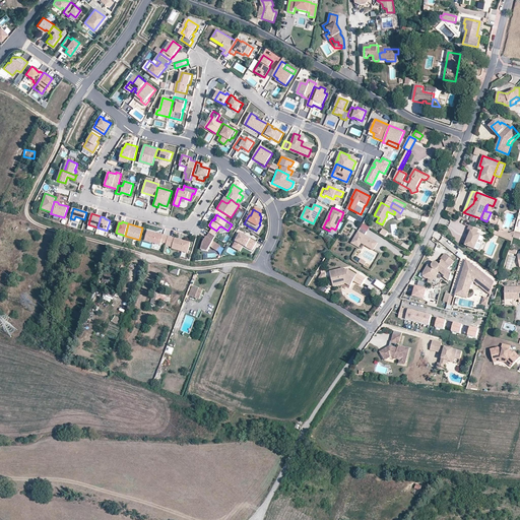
[(364,223),(361,229),(367,233),(370,228),(364,223)]
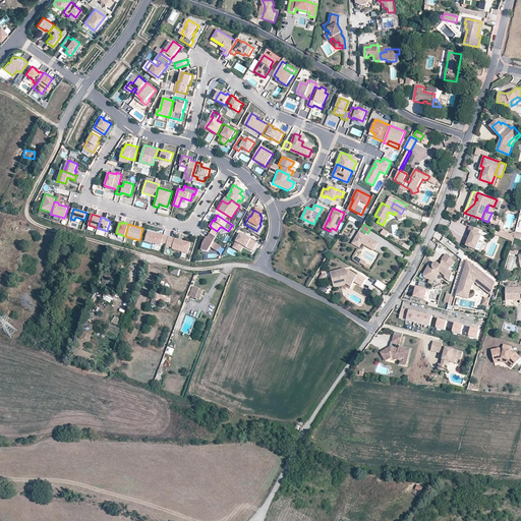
[(478,234),(479,230),(470,226),(468,230),(471,232),(465,246),(475,250),(481,235),(478,234)]
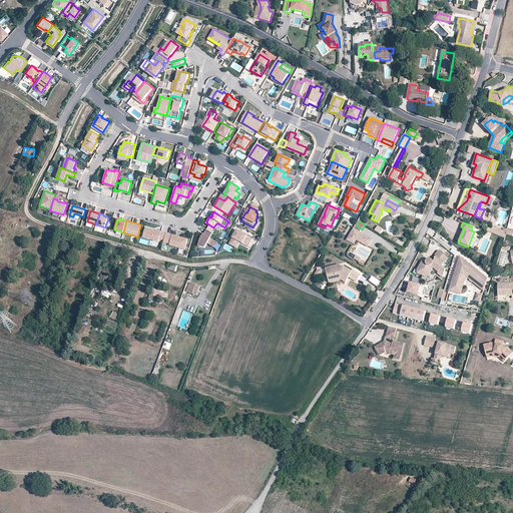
[(357,241),(368,248),(373,240),(360,233),(362,229),(356,225),(353,229),(347,240),(355,245),(357,241)]
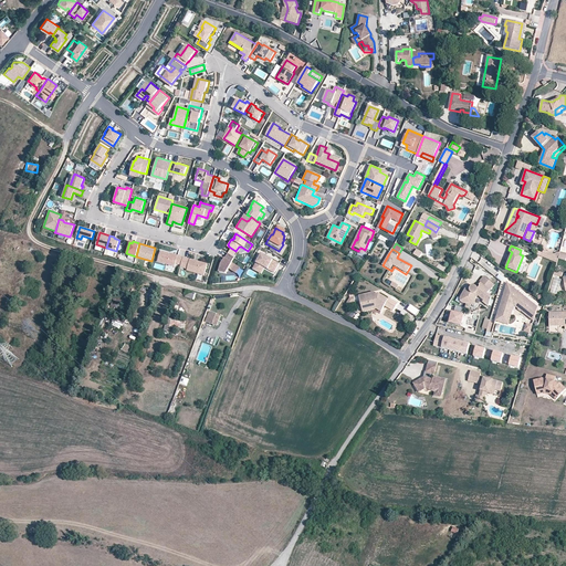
[(180,264),(184,257),(160,250),(157,260),(175,265),(176,263),(180,264)]
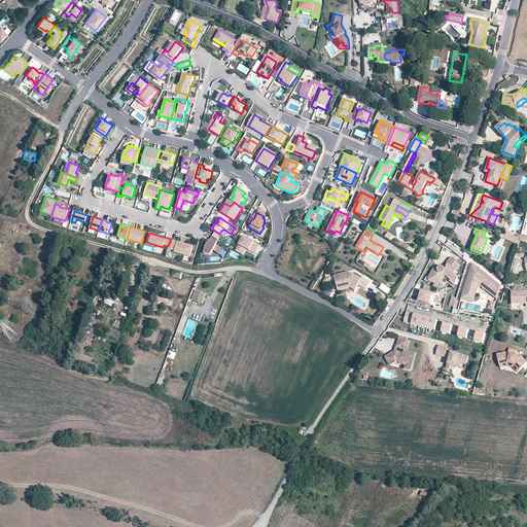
[(506,233),(504,239),(516,242),(518,236),(506,233)]
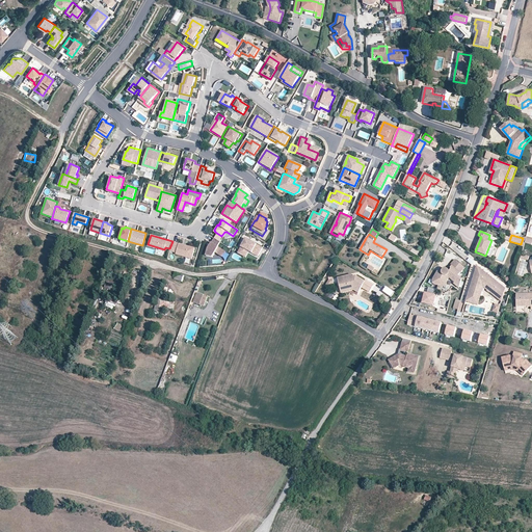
[(224,251),(216,246),(219,242),(213,238),(210,243),(212,244),(211,246),(209,245),(207,247),(205,255),(211,257),(214,253),(221,257),(224,251)]
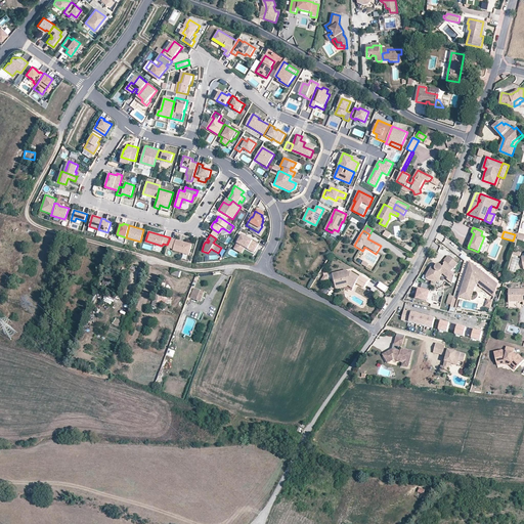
[(258,244),(241,234),(233,249),(237,252),(241,246),(244,248),(253,253),(258,244)]
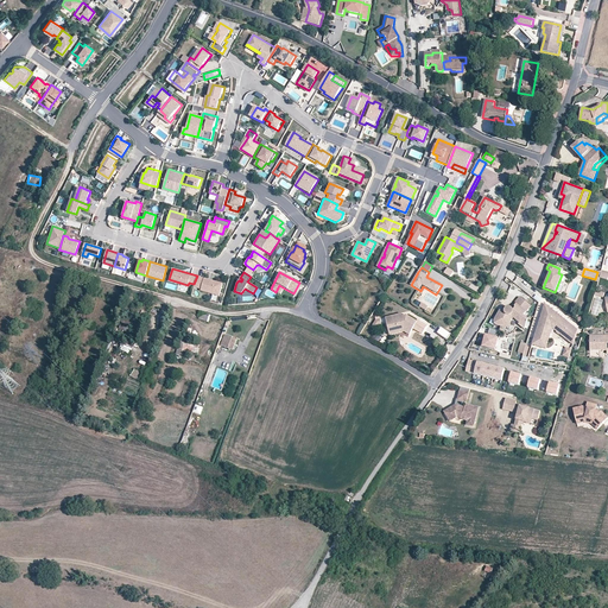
[(219,296),(222,284),(197,276),(194,284),(194,286),(201,289),(201,290),(219,296)]
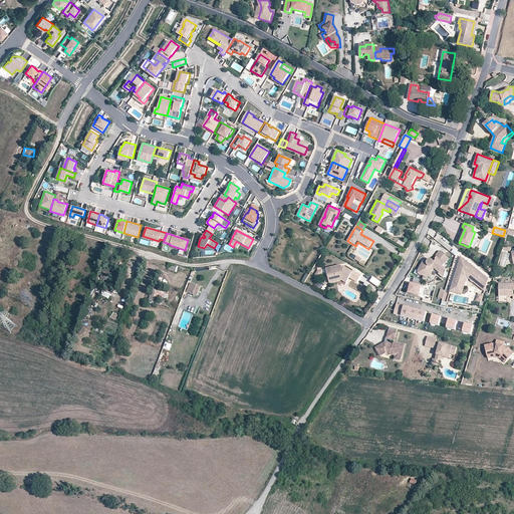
[(439,274),(444,278),(446,269),(443,266),(448,258),(439,251),(435,255),(436,256),(435,257),(436,260),(434,262),(433,260),(433,259),(431,257),(429,256),(427,257),(426,259),(425,260),(424,260),(422,262),(417,270),(419,274),(421,275),(431,277),(433,269),(435,268),(440,273),(439,274)]
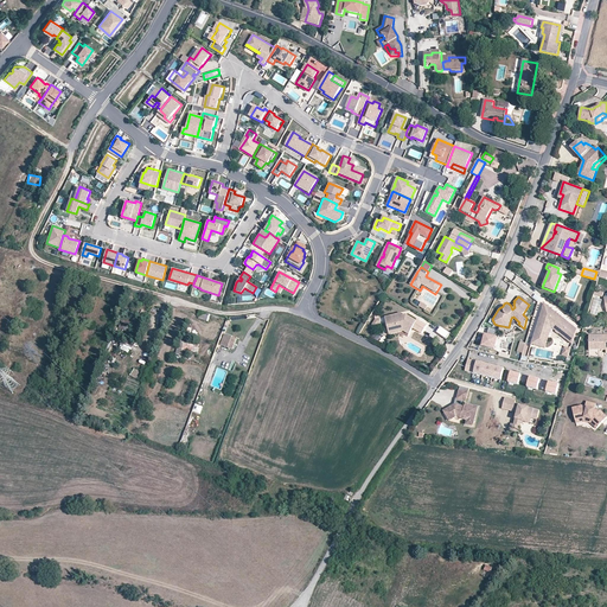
[(551,327),(572,344),(576,330),(544,304),(536,328),(537,330),(537,332),(535,331),(531,344),(545,349),(551,327)]
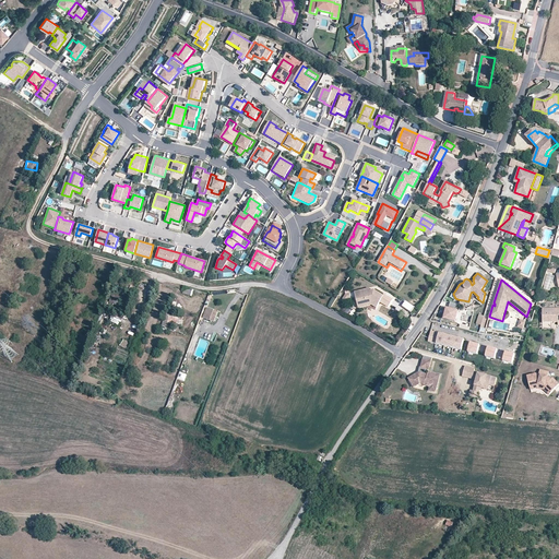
[(383,297),(373,292),(371,294),(368,292),(366,293),(365,292),(354,294),(356,306),(371,302),(378,307),(380,304),(389,308),(393,301),(384,296),(383,297)]
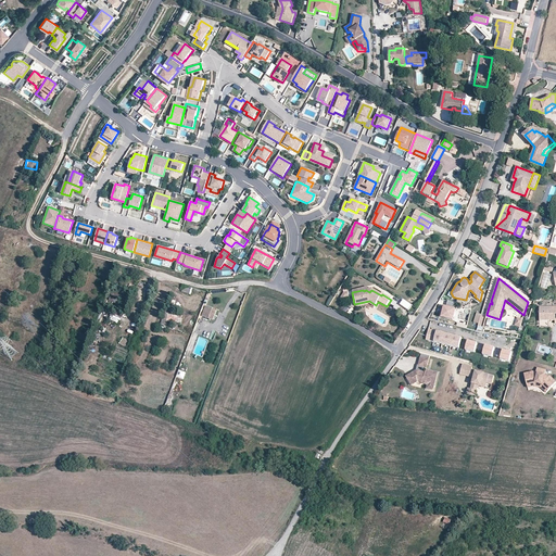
[(112,294),(108,293),(104,304),(105,304),(109,299),(117,301),(117,304),(122,305),(123,301),(121,300),(123,294),(113,291),(112,294)]
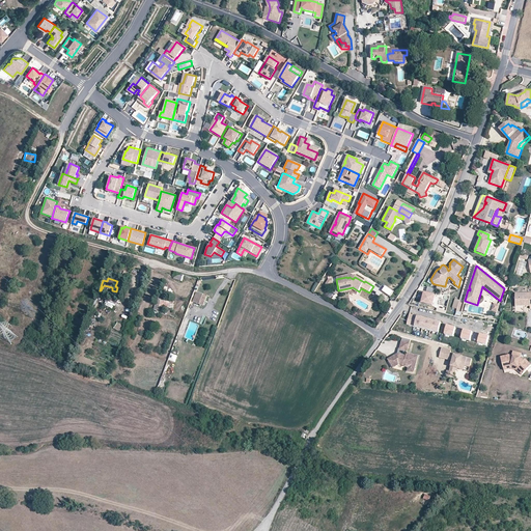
[(424,290),(421,302),(432,304),(436,294),(434,294),(435,288),(427,286),(426,291),(424,290)]
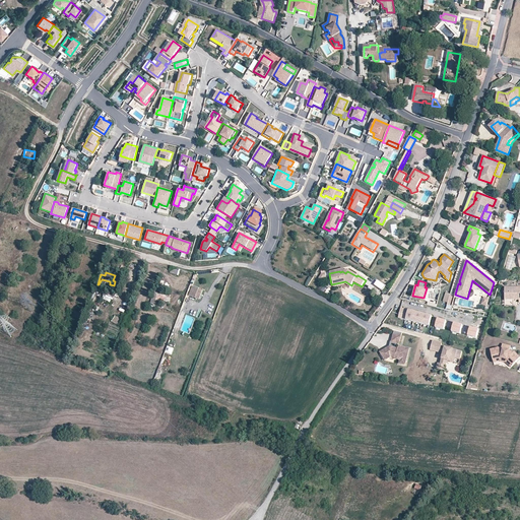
[(200,300),(202,290),(193,286),(189,296),(200,300)]
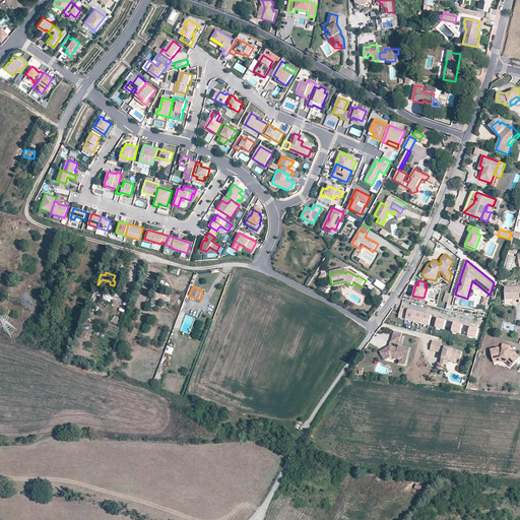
[(515,298),(515,301),(519,301),(519,303),(519,286),(505,287),(505,301),(511,301),(511,298),(515,298)]
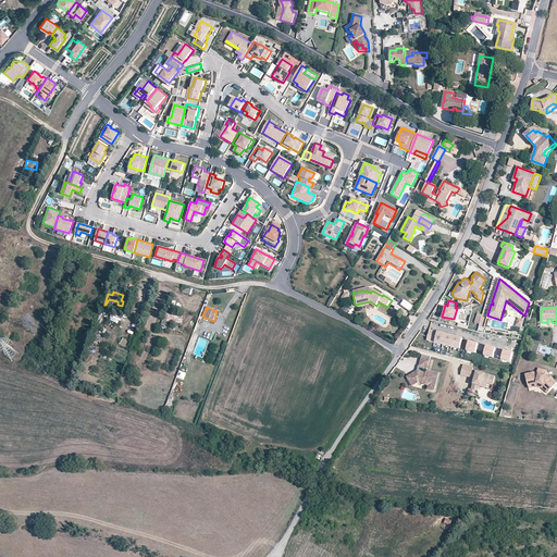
[(166,312),(164,317),(168,318),(166,322),(172,324),(173,321),(176,322),(175,324),(180,325),(183,317),(180,316),(180,314),(175,313),(175,314),(170,313),(166,312)]
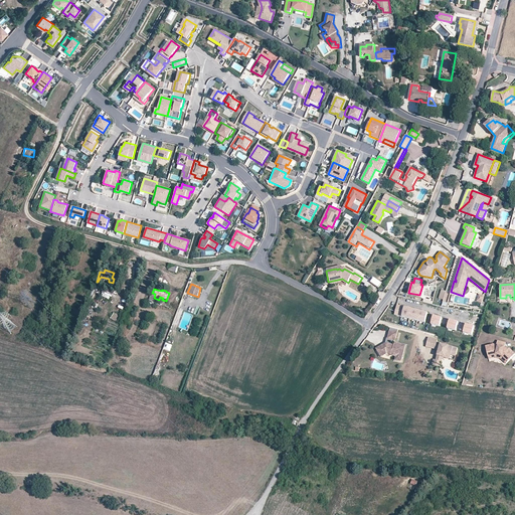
[(103,292),(101,296),(110,300),(112,295),(103,292)]
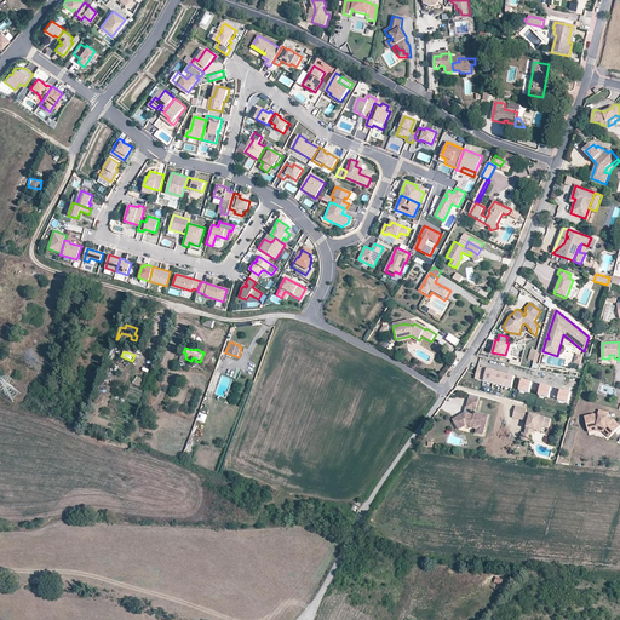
[(515,375),(477,367),(474,380),(511,390),(515,375)]
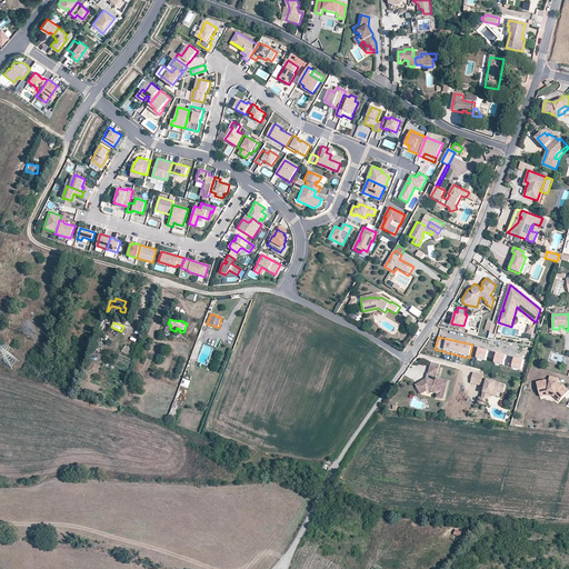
[(213,349),(207,366),(210,367),(218,348),(215,347),(213,349)]
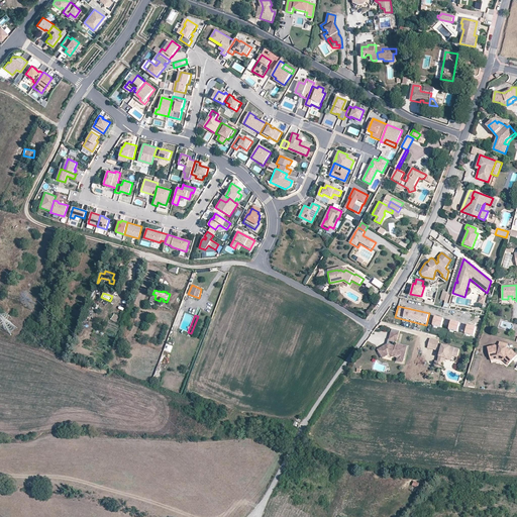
[(400,331),(392,329),(389,340),(393,341),(397,342),(400,331)]
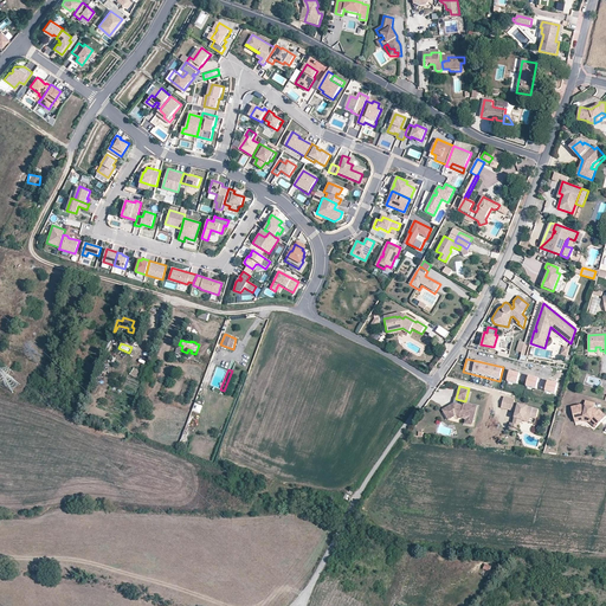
[(513,425),(519,427),(521,418),(524,419),(526,413),(530,414),(536,417),(537,410),(514,404),(515,400),(504,398),(502,408),(516,412),(514,423),(513,425)]
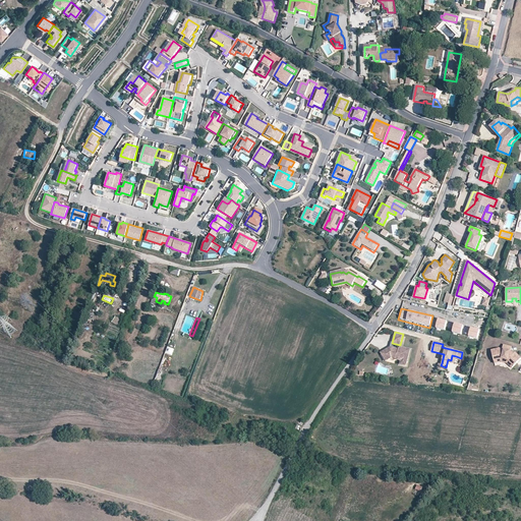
[(509,359),(516,365),(520,360),(520,356),(516,352),(512,351),(513,347),(505,345),(504,349),(499,348),(490,350),(494,360),(502,358),(509,359)]
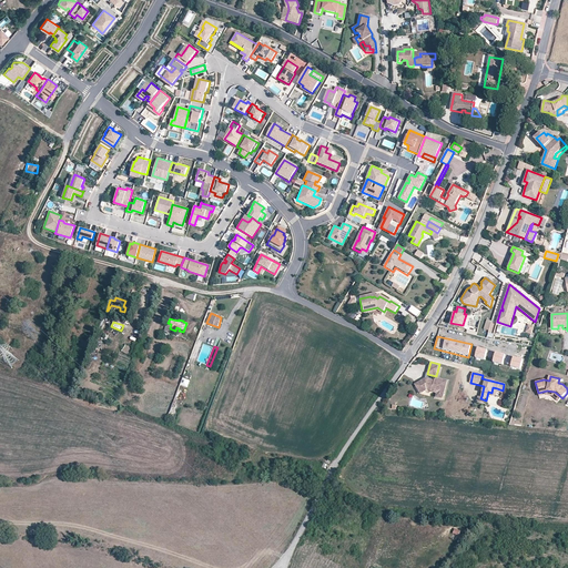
[(183,377),(180,385),(188,387),(190,379),(183,377)]
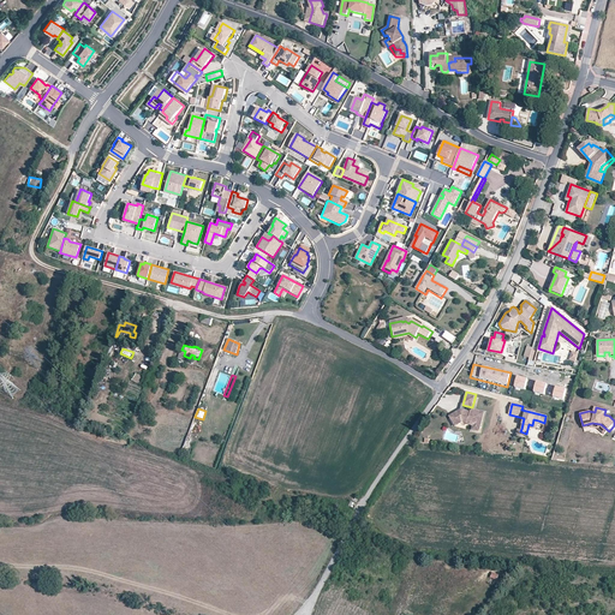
[(453,415),(453,416),(454,416),(482,423),(484,413),(471,410),(471,412),(466,412),(465,411),(464,415),(459,413),(457,413),(453,415)]
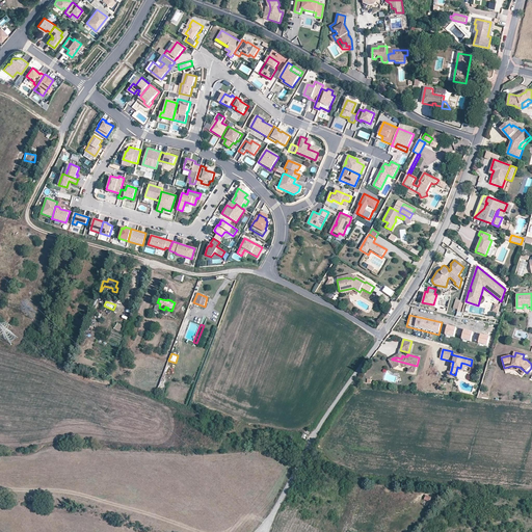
[(393,360),(397,369),(400,367),(404,367),(404,368),(408,369),(407,372),(415,374),(417,366),(393,360)]
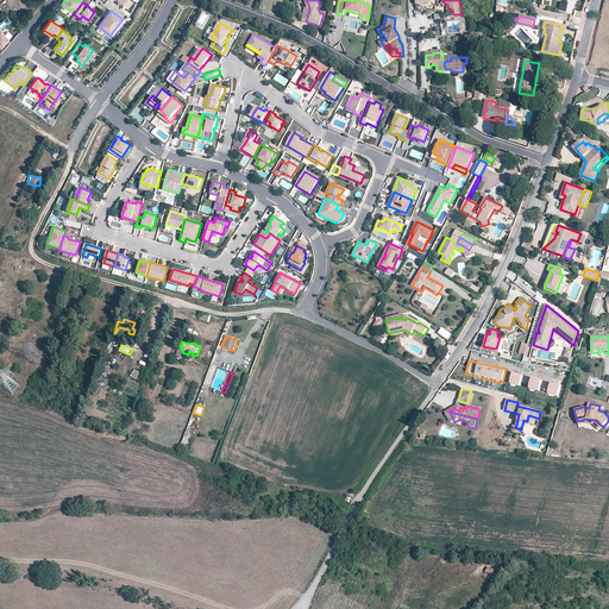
[(601,429),(603,427),(595,420),(586,419),(577,421),(578,425),(585,421),(594,424),(601,429)]
